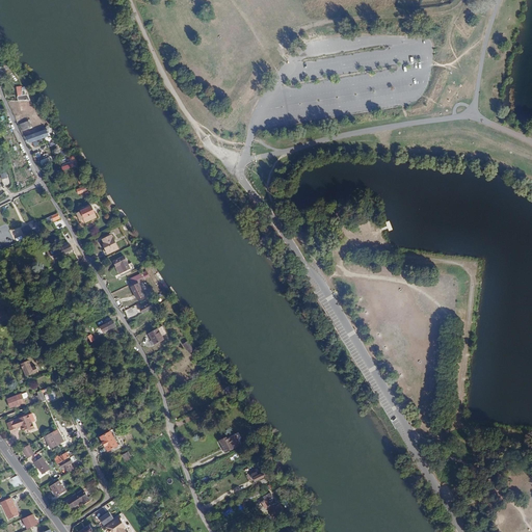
[(18,96),(18,101),(30,101),(27,95),(25,95),(24,90),(23,88),(23,87),(21,88),(21,87),(16,87),(18,96)]
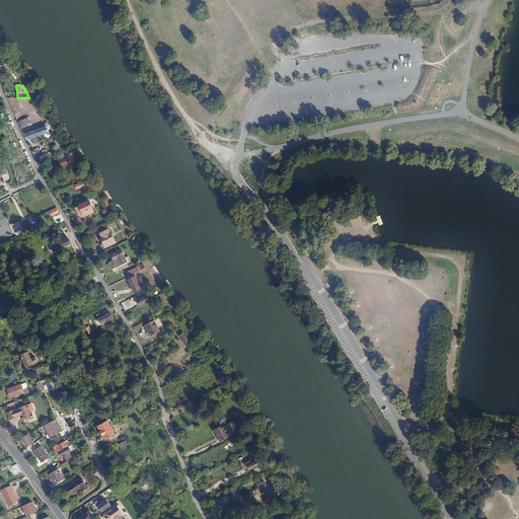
[(26,120),(19,122),(21,128),(28,125),(26,120)]
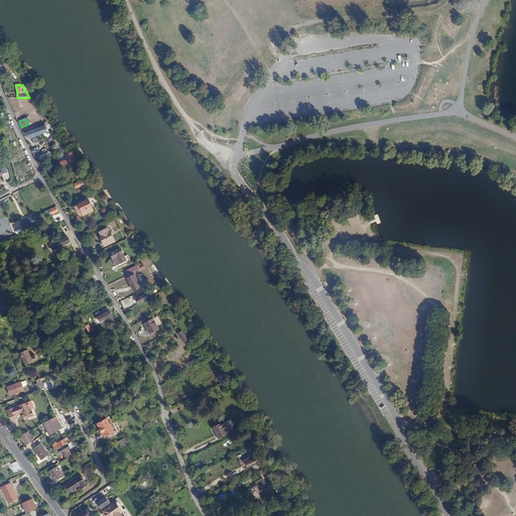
[(40,133),(39,129),(28,133),(29,137),(40,133)]
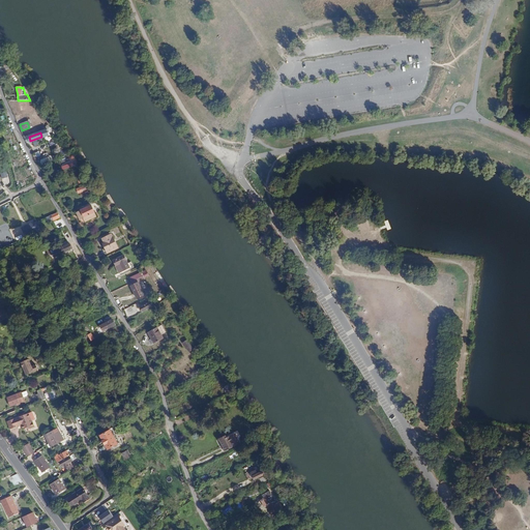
[(82,214),(83,218),(94,213),(92,208),(91,209),(89,210),(88,207),(82,210),(83,213),(82,214)]
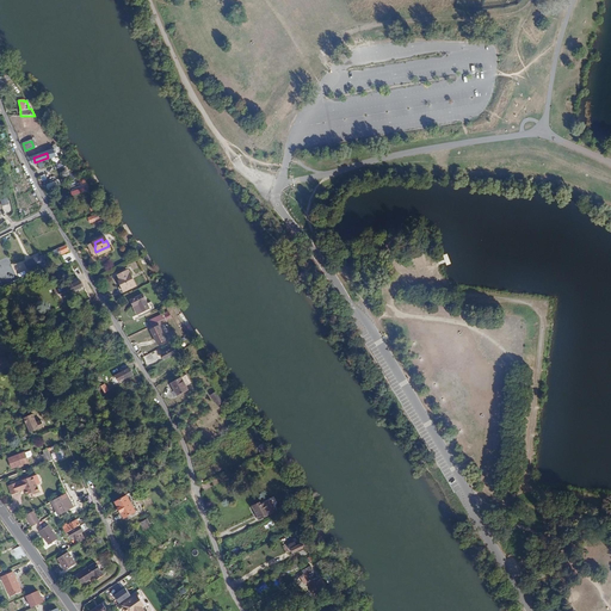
[(66,245),(57,250),(60,254),(69,251),(66,245)]
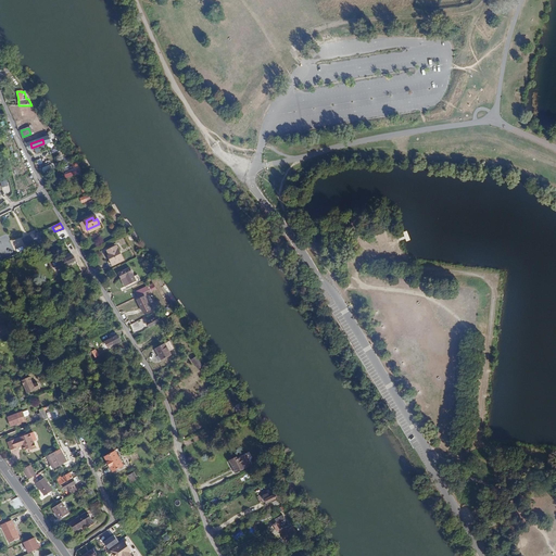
[(101,227),(100,224),(99,224),(87,229),(89,234),(101,227)]
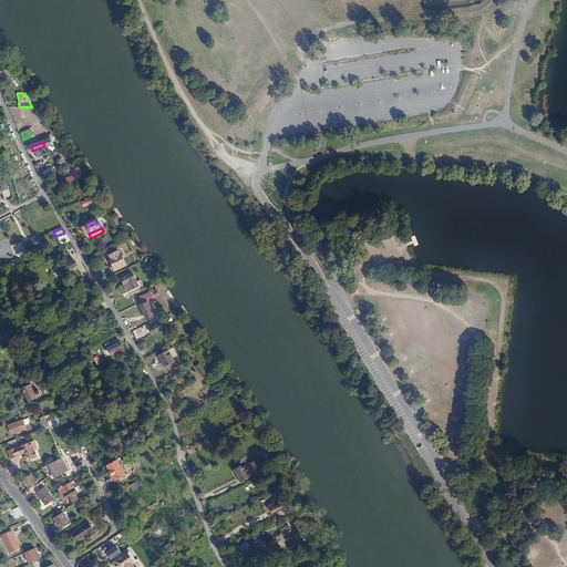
[(39,247),(43,245),(40,237),(35,239),(34,237),(28,240),(30,246),(26,248),(28,253),(39,247)]
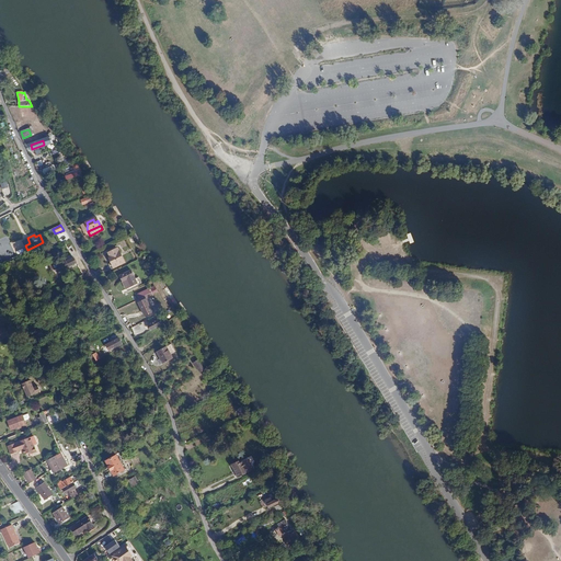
[(109,264),(109,265),(123,259),(121,252),(118,252),(117,249),(109,253),(110,256),(109,258),(111,263),(109,264)]
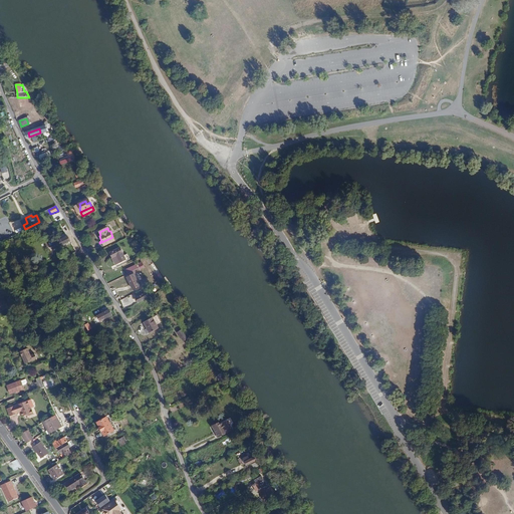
[(70,241),(67,236),(60,239),(57,237),(48,241),(52,249),(70,241)]
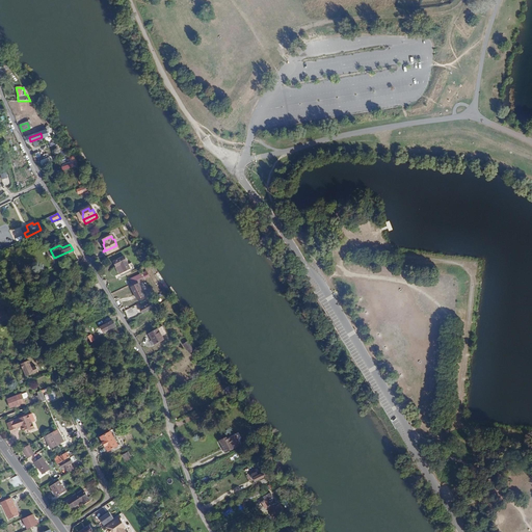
[(116,245),(103,251),(105,256),(118,249),(116,245)]
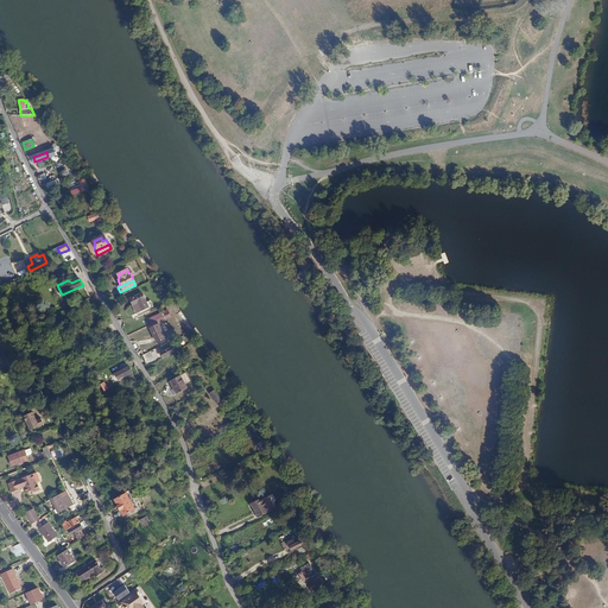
[(141,292),(130,298),(132,304),(138,302),(141,310),(149,306),(141,292)]
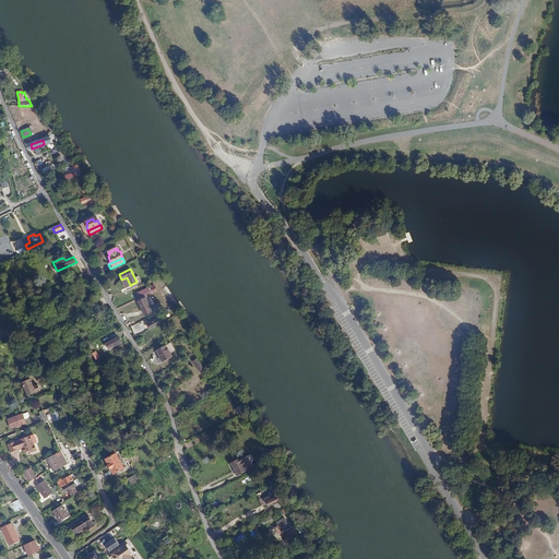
[(149,287),(137,294),(138,297),(151,292),(150,290),(149,287)]
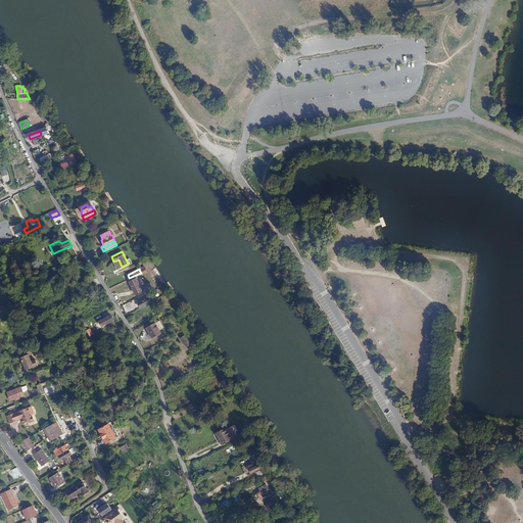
[(134,280),(133,280),(129,282),(135,294),(142,291),(140,286),(138,287),(134,280)]
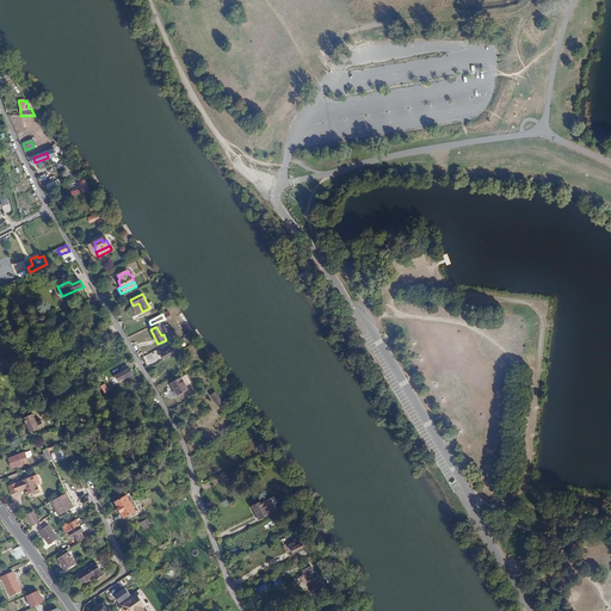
[(167,358),(183,350),(179,344),(160,355),(164,360),(167,358)]
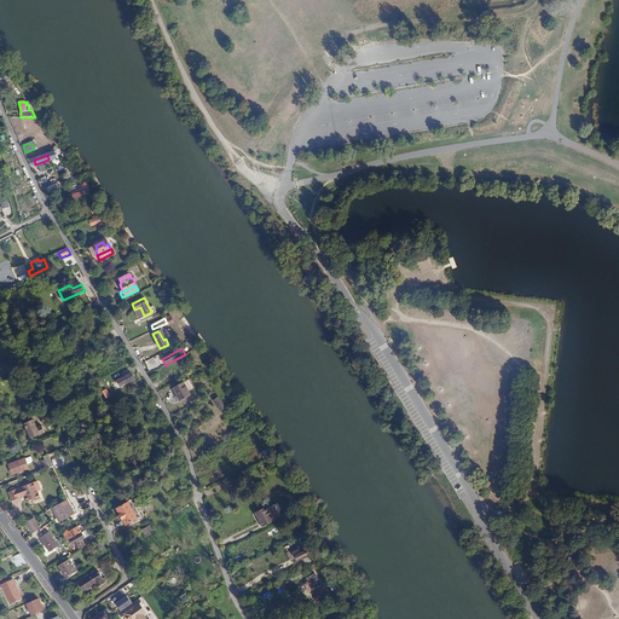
[(131,372),(117,380),(120,386),(134,380),(131,372)]
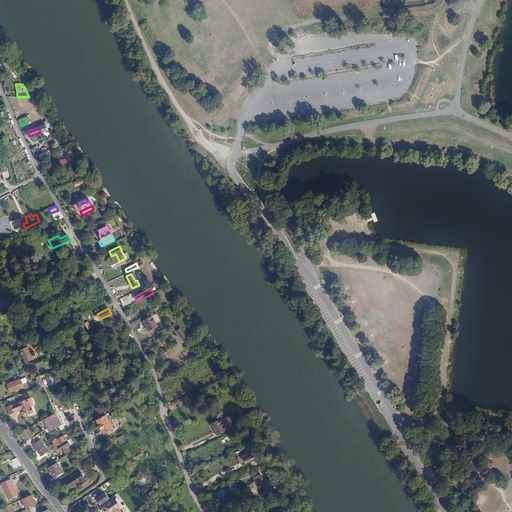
[(152,316),(143,321),(149,332),(157,327),(152,316)]
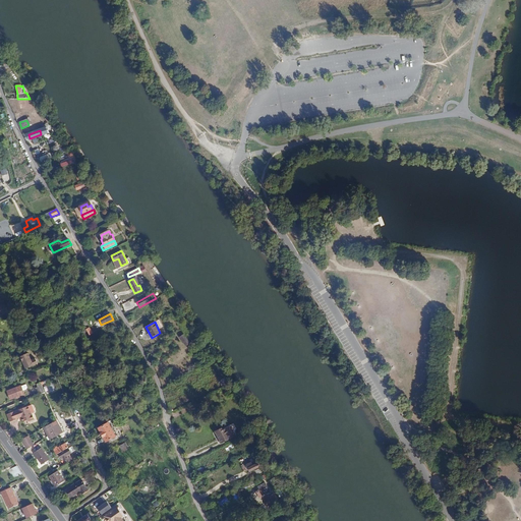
[(184,331),(186,335),(188,338),(191,336),(187,330),(188,330),(185,325),(182,327),(184,332),(184,331)]
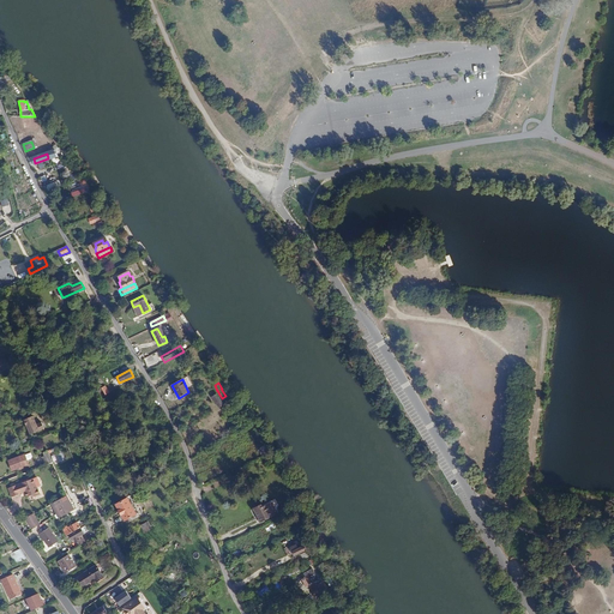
[(84,387),(76,392),(78,397),(79,396),(80,398),(85,396),(84,393),(86,392),(84,387)]
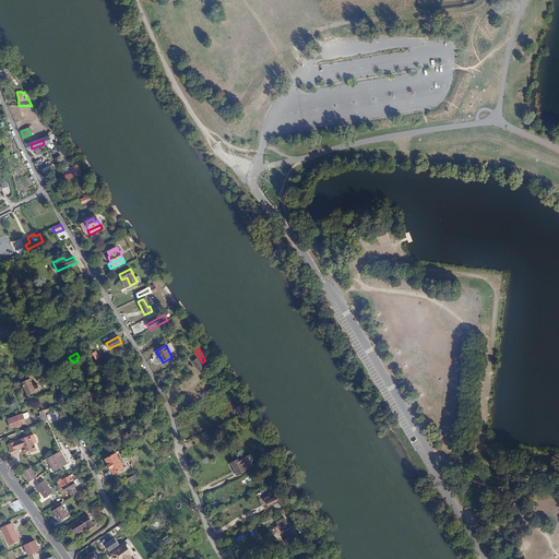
[(199,359),(193,363),(199,372),(203,369),(199,359)]
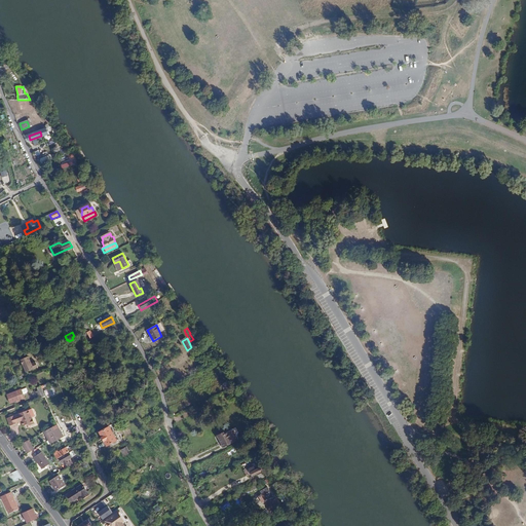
[(28,357),(20,360),(26,372),(37,367),(35,362),(31,364),(28,357)]
